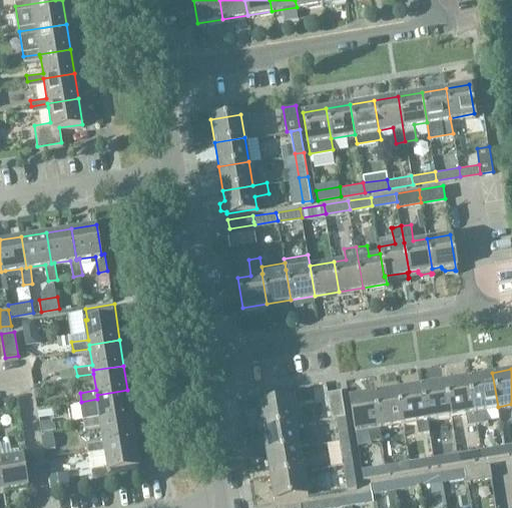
[(492,373),(468,377),(476,423),(486,421),(484,409),(498,407),(492,373)]
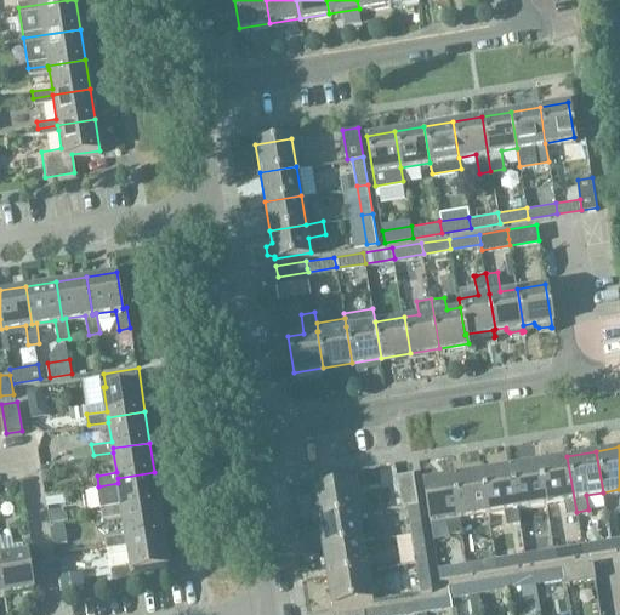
[(564,513),(576,512),(567,456),(539,461),(545,502),(562,499),(564,513)]
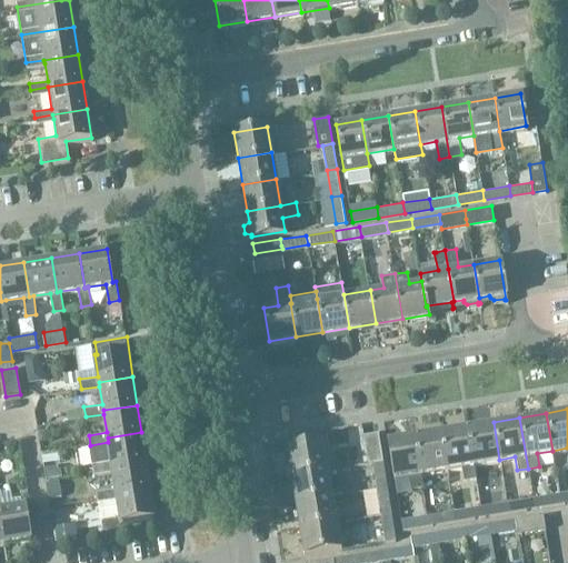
[(474,464),(499,460),(494,422),(467,426),(474,464)]
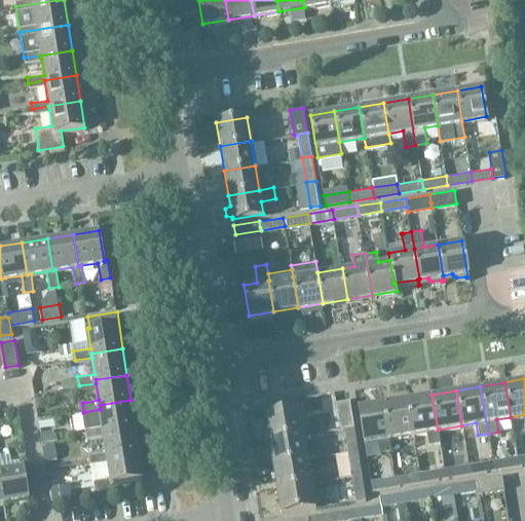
[(440,441),(438,430),(432,395),(407,399),(413,433),(427,431),(429,443),(440,441)]
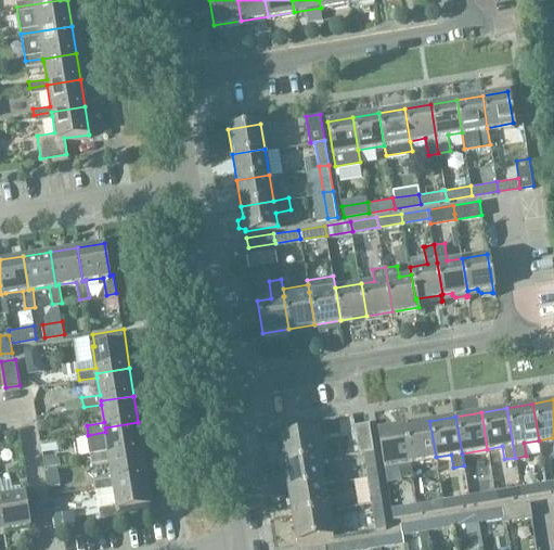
[(429,421),(404,424),(410,461),(436,457),(429,421)]
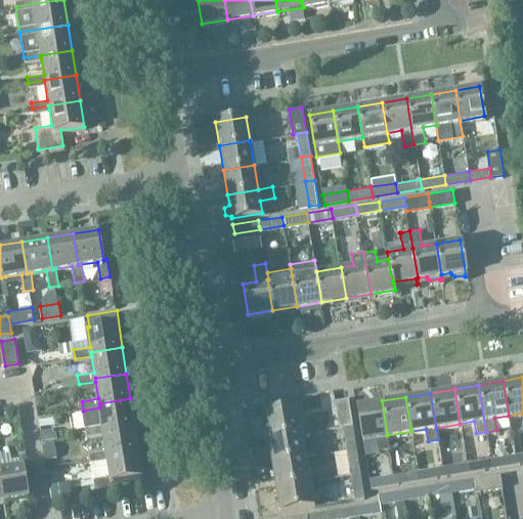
[(99,407),(83,411),(86,427),(87,436),(103,433),(103,429),(134,424),(130,398),(99,403),(99,407)]
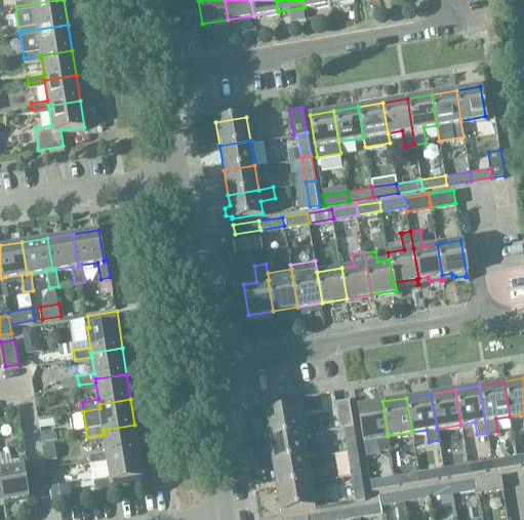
[(345,426),(353,425),(350,399),(336,401),(339,427),(345,426)]
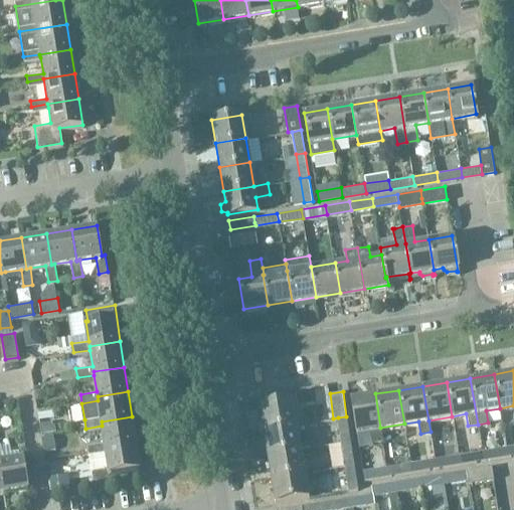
[(375,393),(351,397),(357,432),(371,430),(374,443),(382,442),(375,393)]
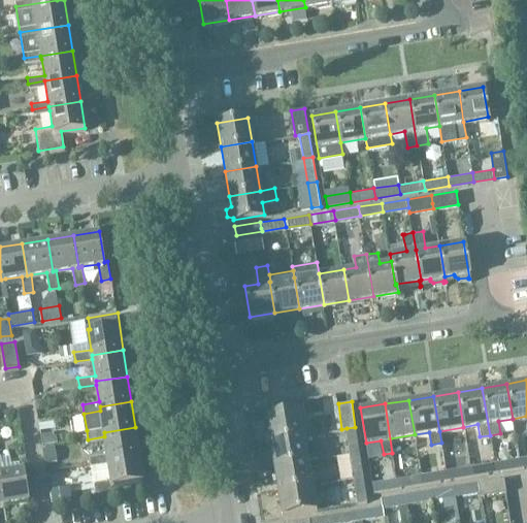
[(269,439),(304,433),(300,410),(265,415),(269,439)]
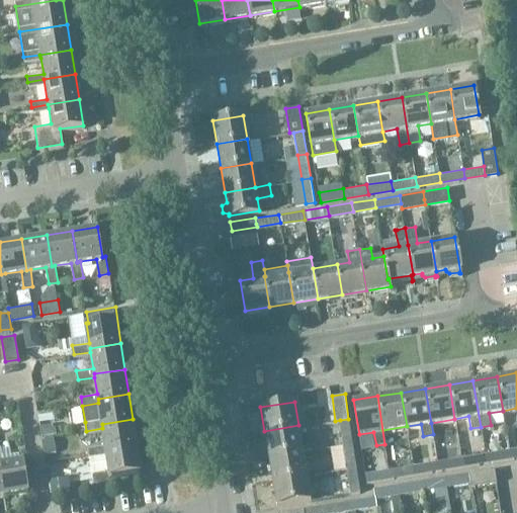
[(105,444),(88,446),(90,456),(106,453),(106,449),(137,444),(133,419),(102,424),(102,428),(105,444)]
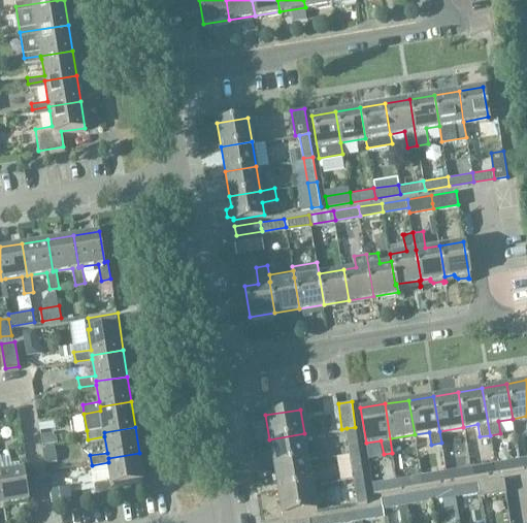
[(355,427),(347,428),(350,451),(359,450),(355,427)]
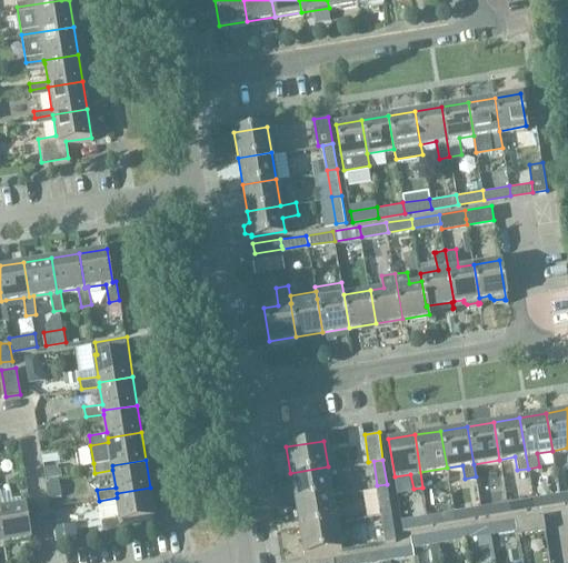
[(295,500),(332,493),(345,491),(340,465),(328,466),(290,473),(295,500)]
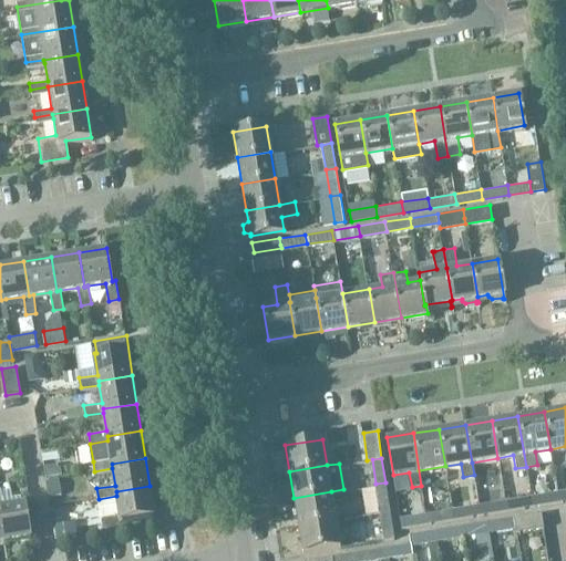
[(389,509),(386,482),(376,484),(380,510),(389,509)]
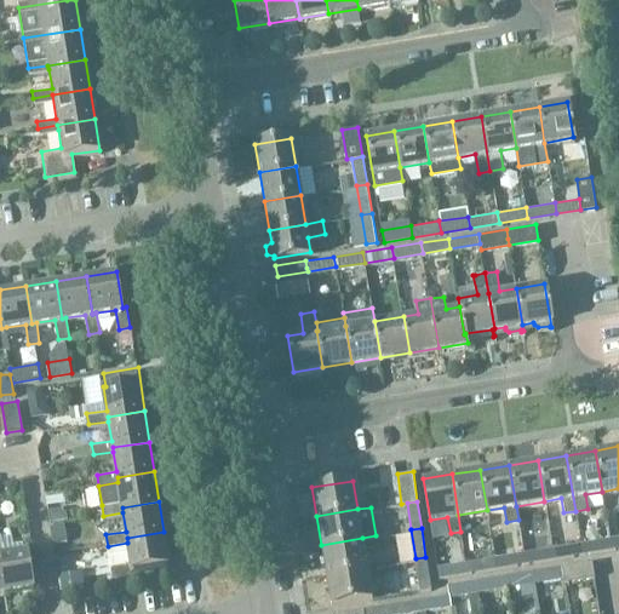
[(127,543),(108,546),(110,564),(113,575),(132,573),(132,569),(168,563),(164,532),(127,538),(127,543)]
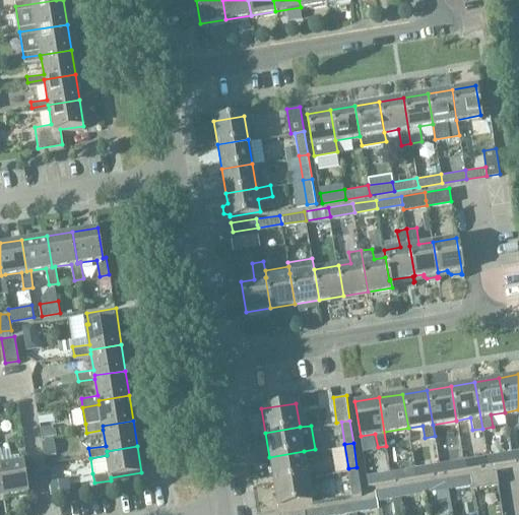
[(1,448),(0,447),(0,475),(3,497),(29,493),(24,461),(4,464),(1,448)]
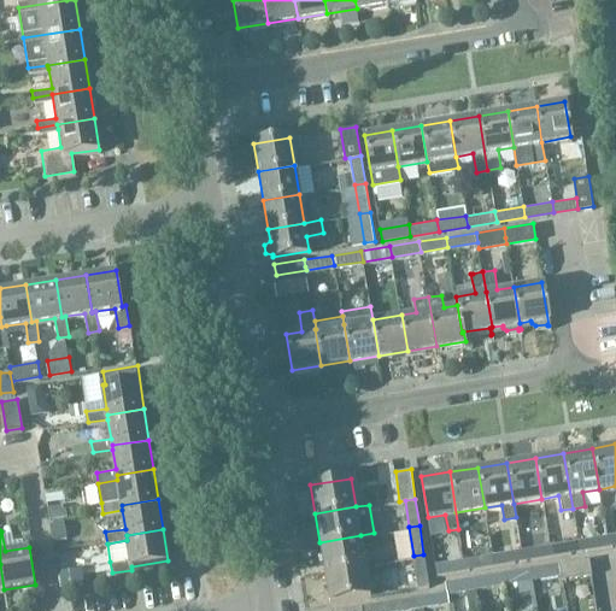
[(606,534),(578,539),(579,550),(608,545),(606,534)]
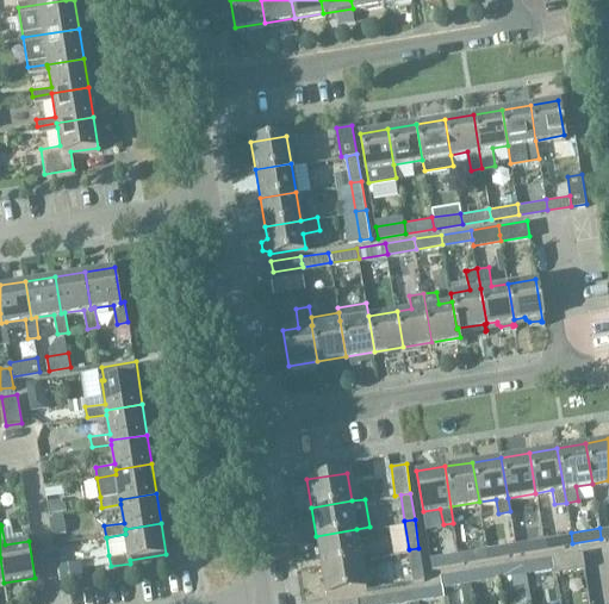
[(361,558),(356,529),(316,536),(321,564),(361,558)]
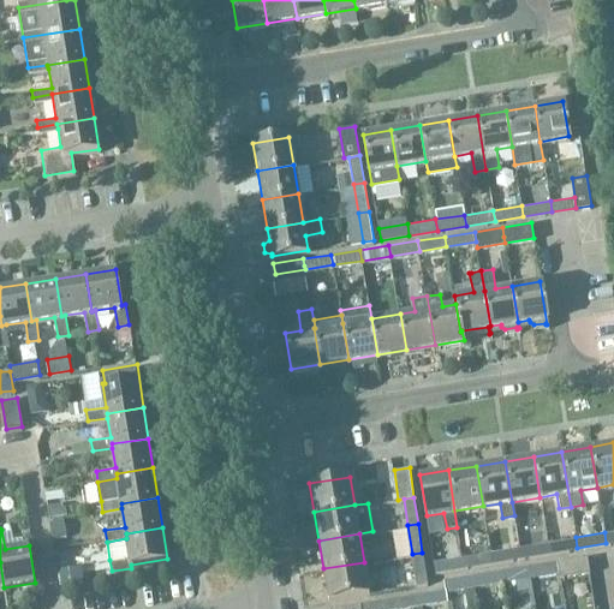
[(549,553),(577,548),(576,537),(547,542),(549,553)]
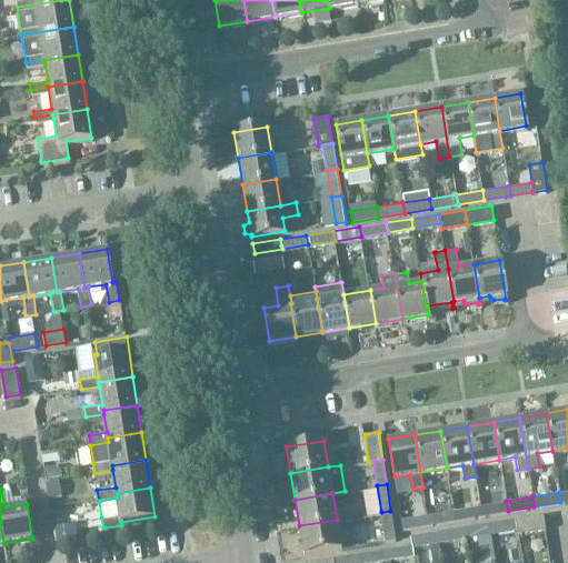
[(481,515),(508,511),(506,501),(480,505),(481,515)]
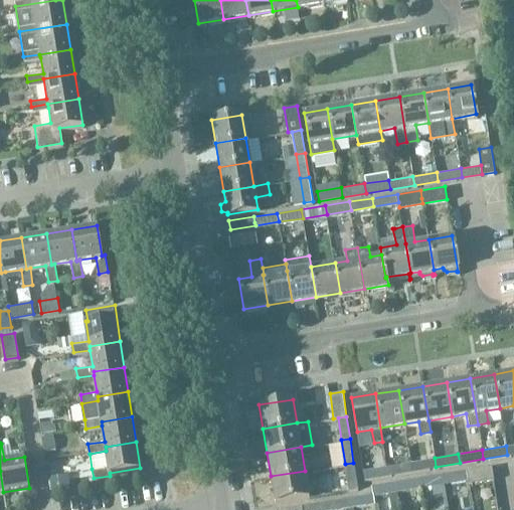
[(410,462),(412,471),(436,467),(435,458),(410,462)]
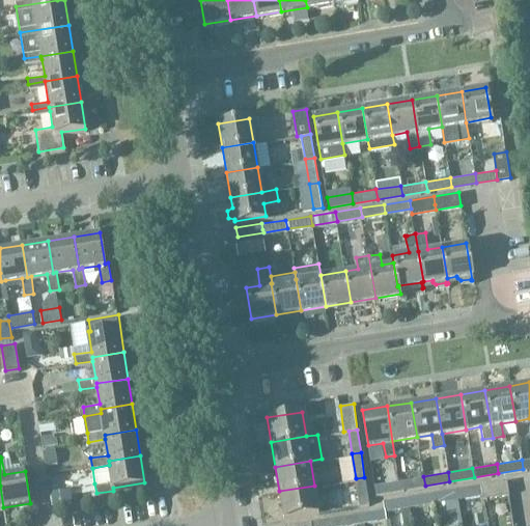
[(400,490),(425,486),(423,476),(398,480),(400,490)]
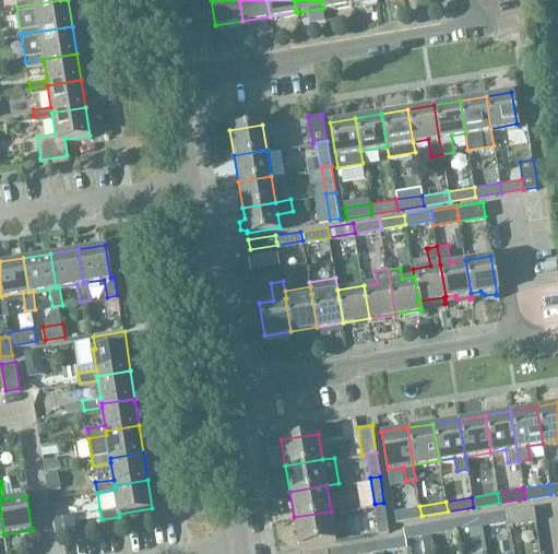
[(388,529),(383,503),(375,504),(379,530),(388,529)]
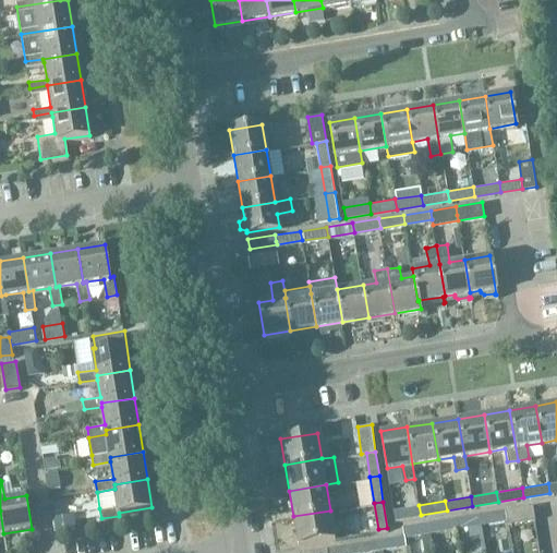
[(505,508),(507,518),(508,523),(533,518),(531,504),(505,508)]
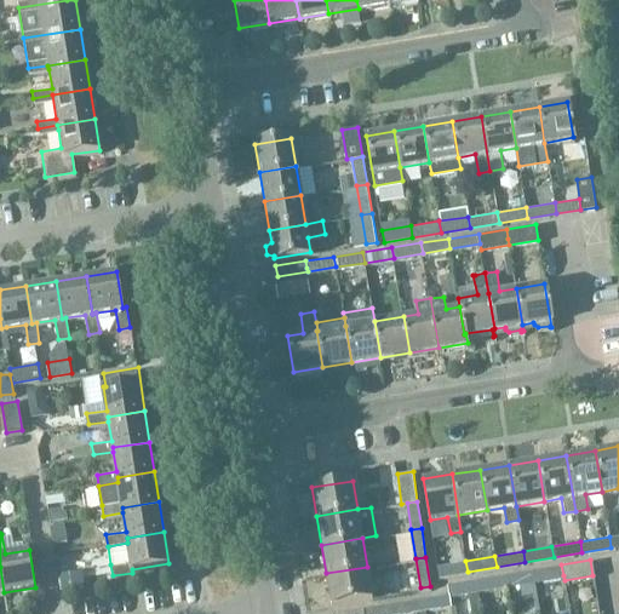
[(440,577),(468,572),(465,561),(437,566),(440,577)]
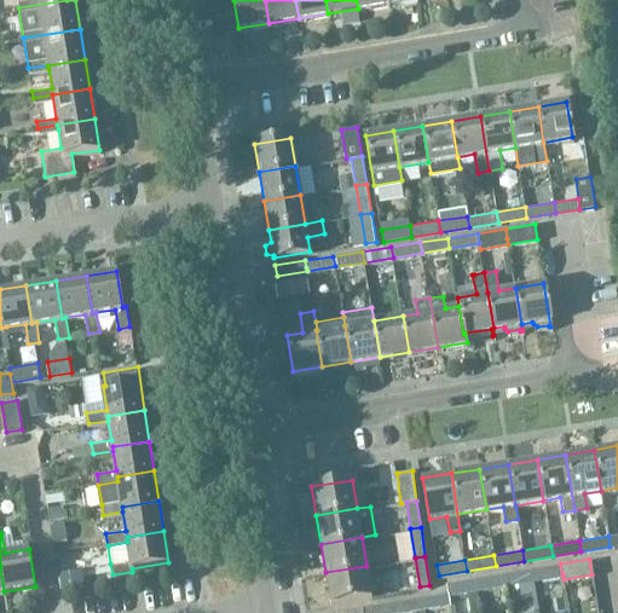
[(533,579),(562,574),(560,564),(531,568),(533,579)]
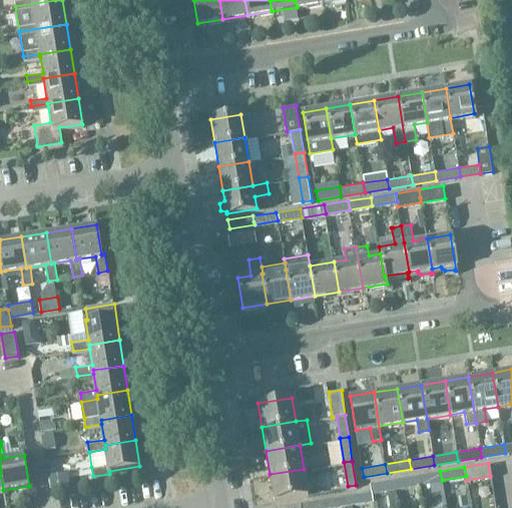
[(308,492),(304,469),(270,474),(274,498),(308,492)]
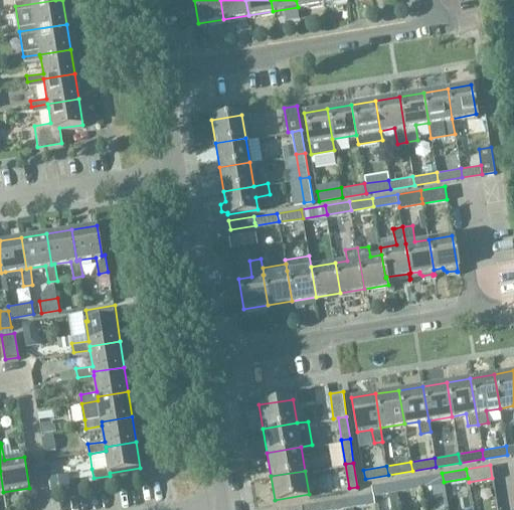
[(416,477),(418,486),(444,482),(442,473),(416,477)]
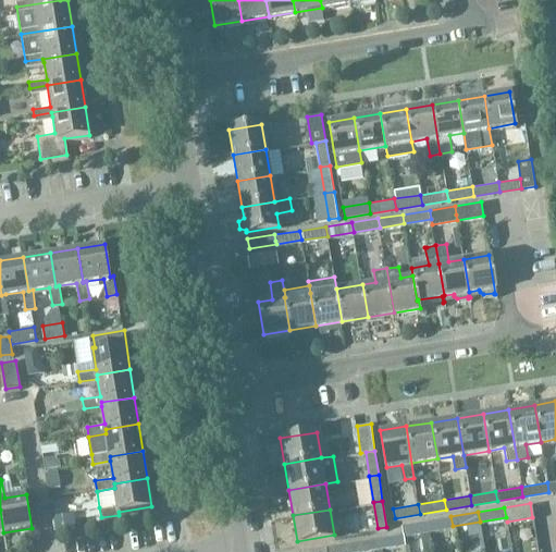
[(428,530),(453,526),(451,516),(427,520),(428,530)]
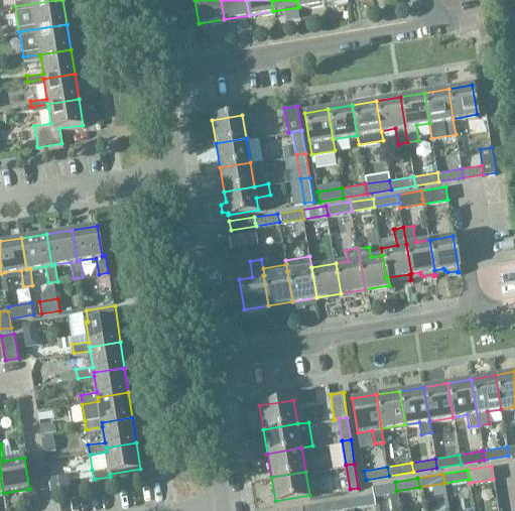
[(396,491),(395,482),(373,485),(375,495),(396,491)]
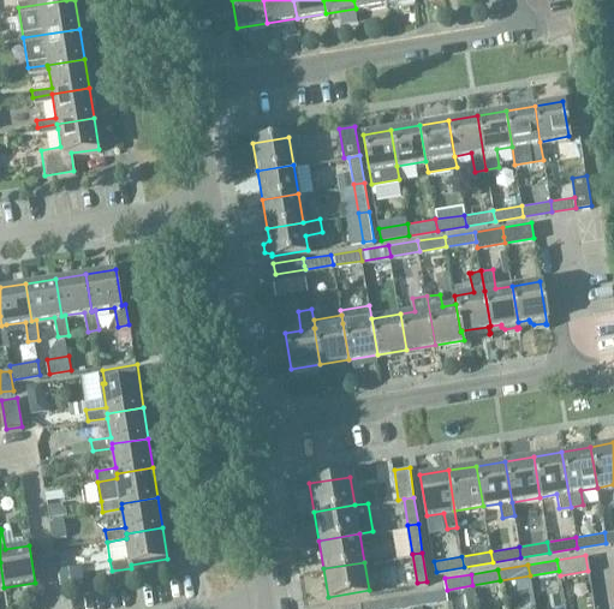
[(446,590),(416,595),(417,605),(448,601),(446,590)]
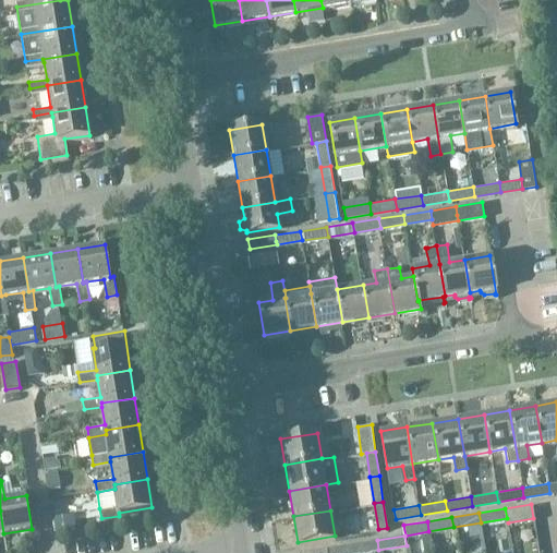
[(359,552),(378,550),(377,540),(351,544),(352,552),(359,552)]
